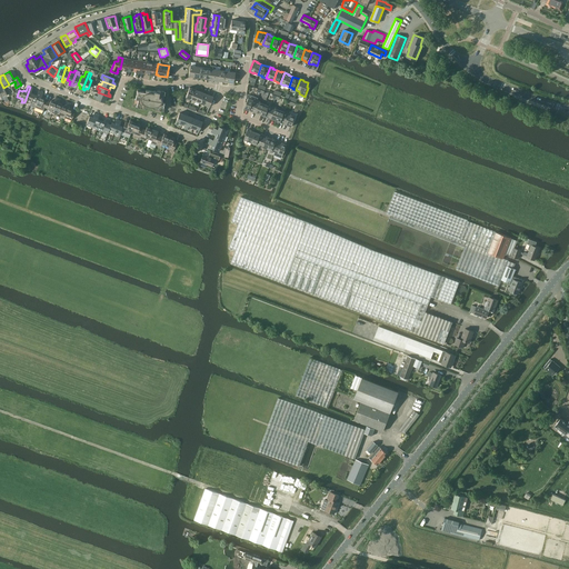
[(30,102),(33,93),(31,92),(32,88),(30,87),(25,102),(27,103),(28,101),(30,102)]
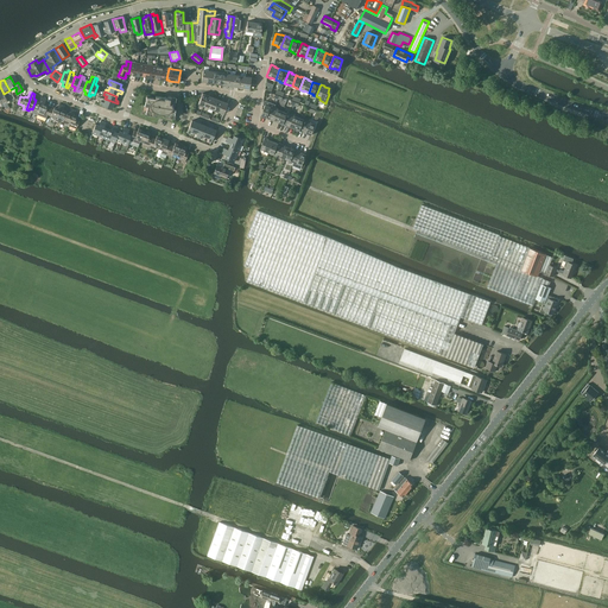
[(163,115),(173,118),(176,108),(173,108),(173,103),(175,103),(176,97),(168,95),(168,97),(156,96),(156,97),(146,96),(146,102),(149,102),(149,106),(146,105),(146,106),(147,106),(146,111),(150,111),(150,114),(147,114),(154,115),(154,113),(163,115)]
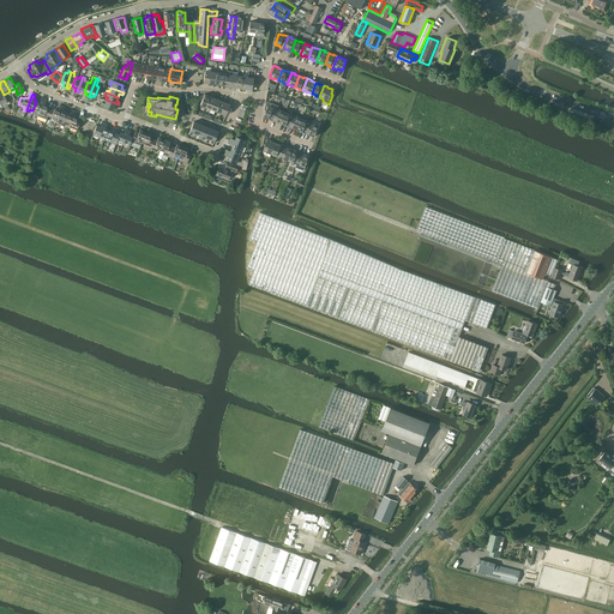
[(32,110),(31,113),(37,115),(44,98),(41,97),(40,102),(36,101),(32,110)]
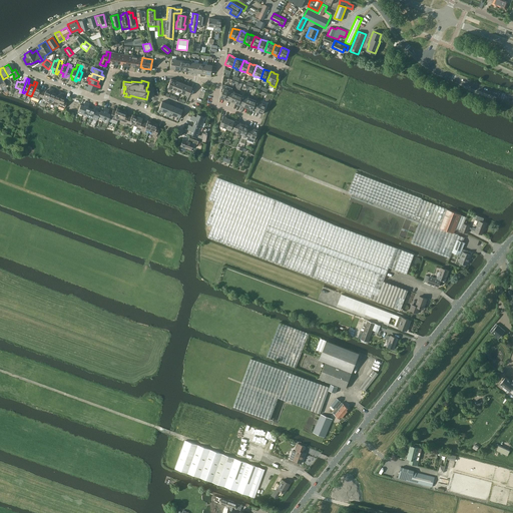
[(38,99),(40,96),(40,97),(42,91),(39,90),(40,88),(37,87),(39,83),(37,82),(31,96),(38,99)]
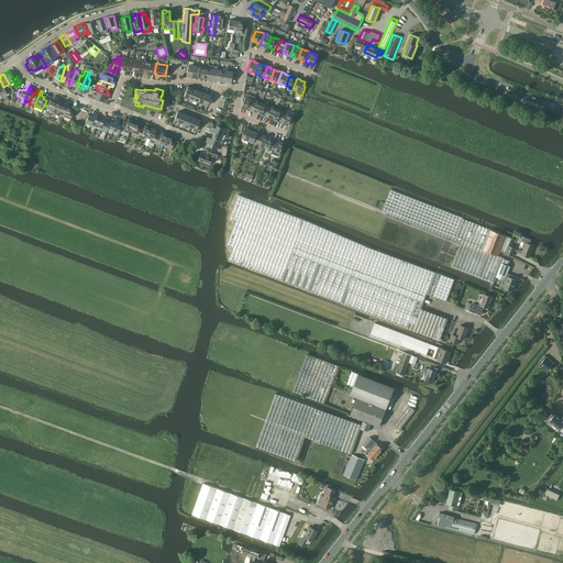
[(92,96),(103,100),(105,97),(108,98),(109,96),(97,91),(96,95),(94,94),(92,96)]
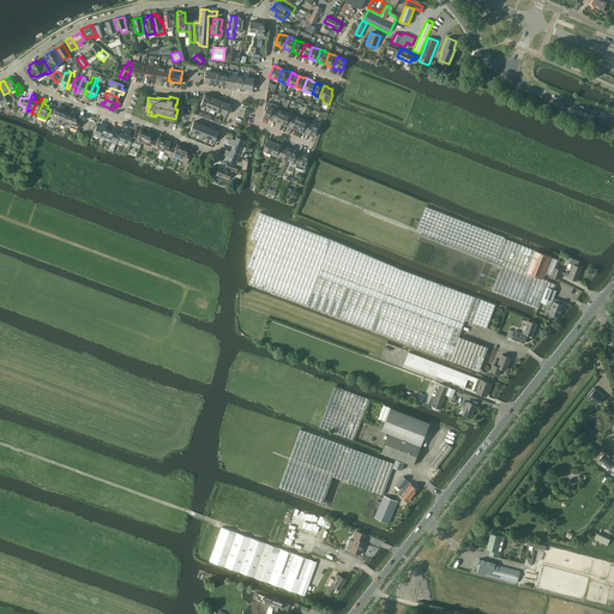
[(266,110),(264,116),(269,119),(268,119),(272,120),(277,108),(277,106),(268,102),(266,104),(265,106),(268,107),(266,110)]
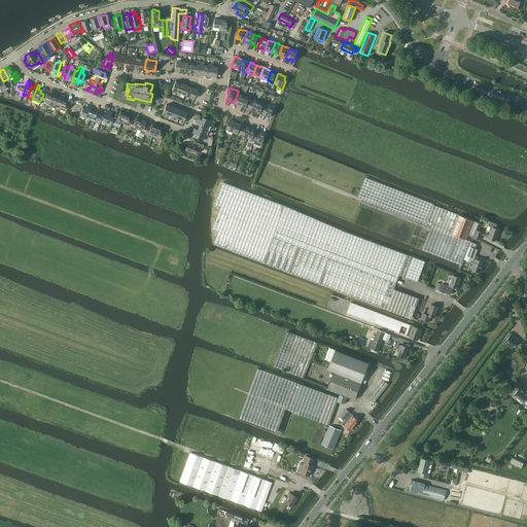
[(47,105),(54,91),(51,90),(49,95),(46,93),(46,95),(43,94),(41,100),(43,101),(46,102),(45,104),(47,105)]
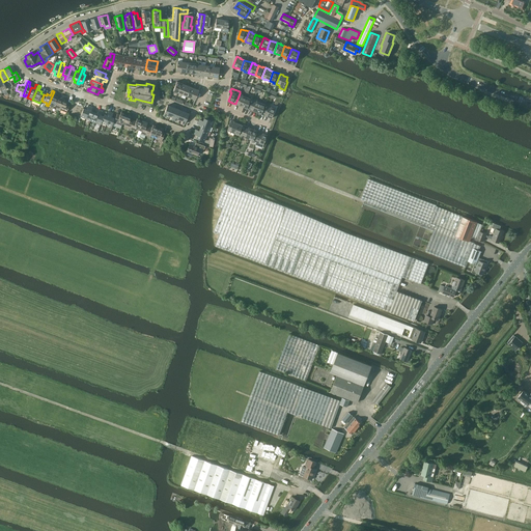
[(54,106),(57,98),(54,96),(56,92),(54,91),(48,106),(51,107),(51,105),(54,106)]
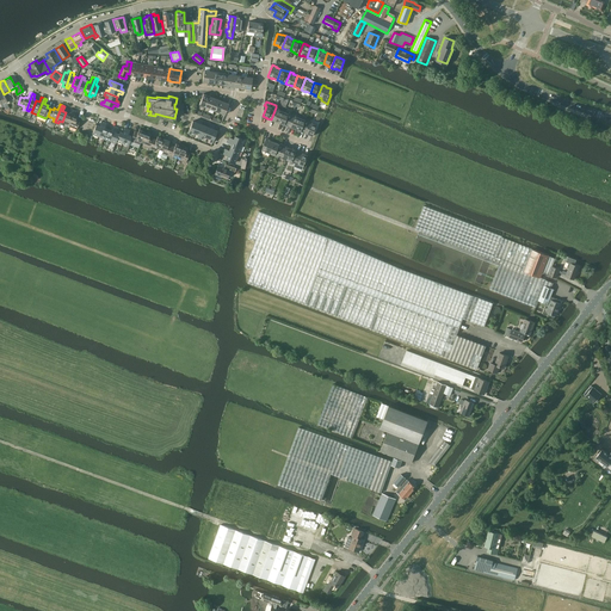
[(279,123),(283,112),(278,110),(279,110),(276,107),(271,119),(275,122),(275,121),(279,123)]
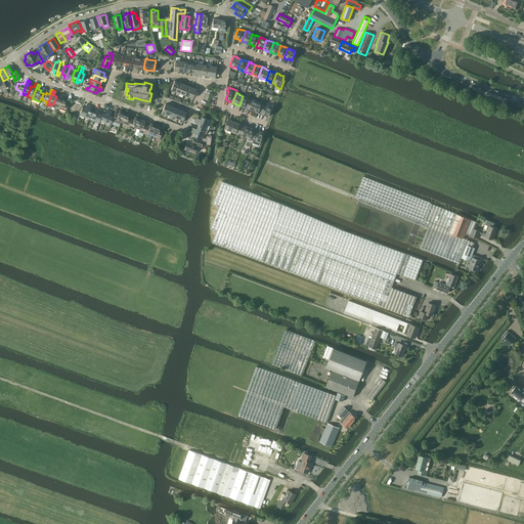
[(57,108),(62,94),(60,93),(58,97),(56,96),(53,104),(55,105),(55,107),(57,108)]
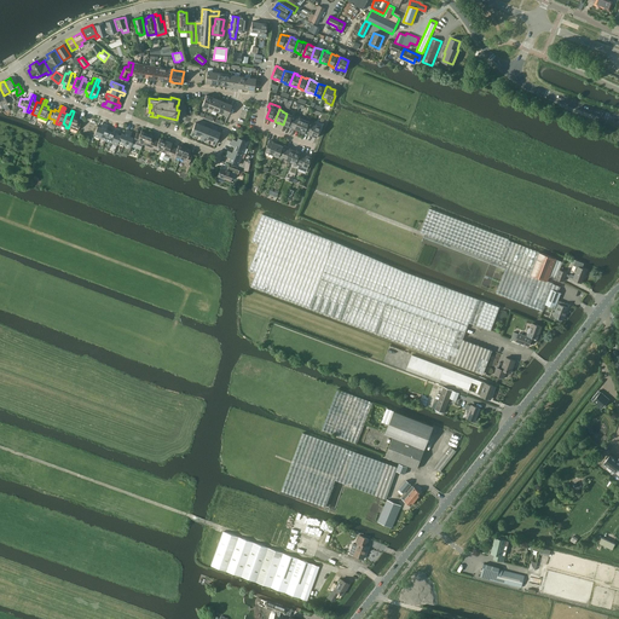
[(79,128),(81,121),(77,120),(79,119),(75,117),(77,113),(74,111),(68,128),(70,129),(71,127),(75,128),(75,127),(79,128)]
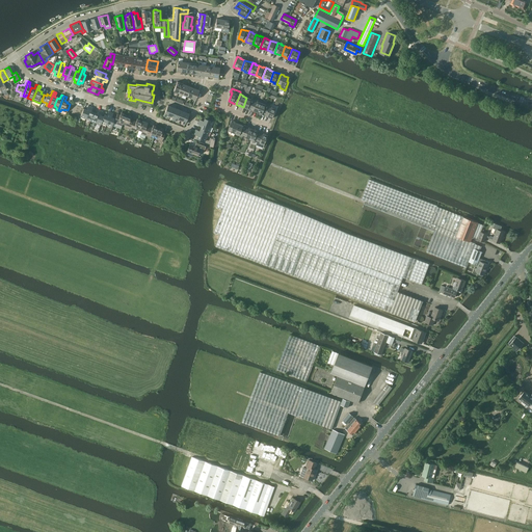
[(246,98),(243,107),(247,108),(246,109),(250,110),(254,100),(250,99),(246,98)]
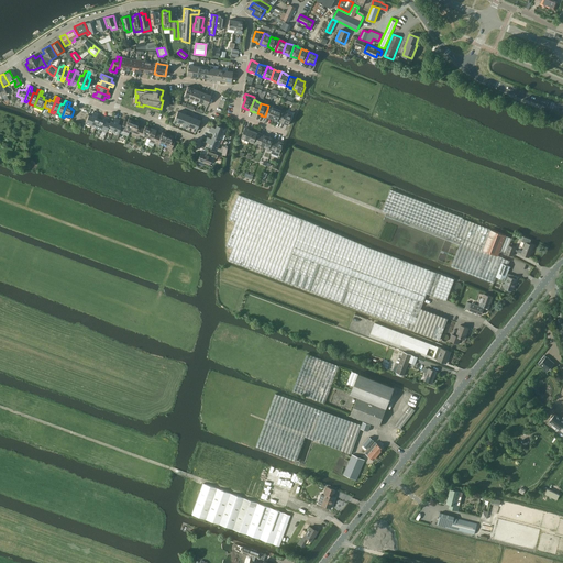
[(273,119),(276,109),(272,108),(273,107),(268,106),(265,117),(268,118),(268,117),(273,119)]
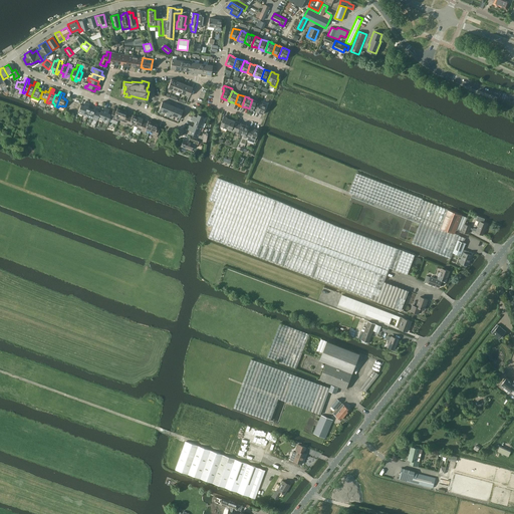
[(252,99),(249,108),(253,110),(252,110),(255,111),(259,101),(256,100),(256,101),(252,99)]
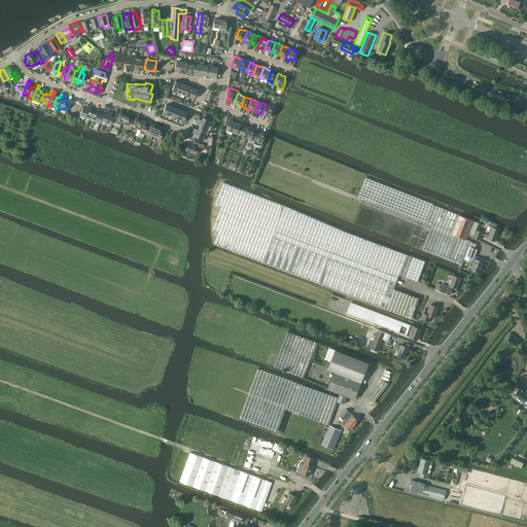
[(166,104),(162,114),(165,115),(166,112),(171,115),(170,117),(175,119),(176,117),(181,119),(180,121),(182,123),(186,112),(183,111),(184,108),(180,107),(179,109),(173,107),(174,104),(170,103),(169,105),(166,104)]
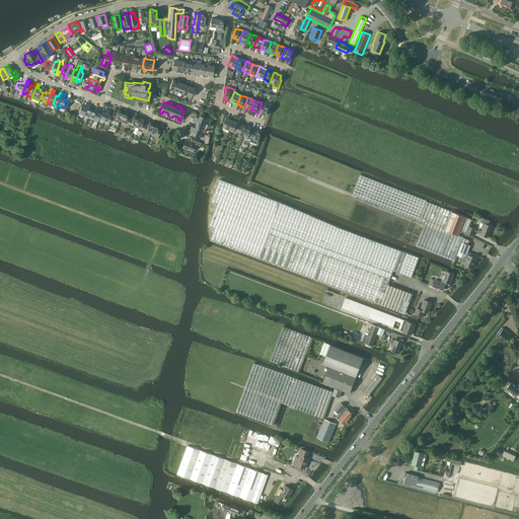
[(262,102),(257,113),(262,115),(262,114),(266,116),(269,106),(265,104),(262,102)]
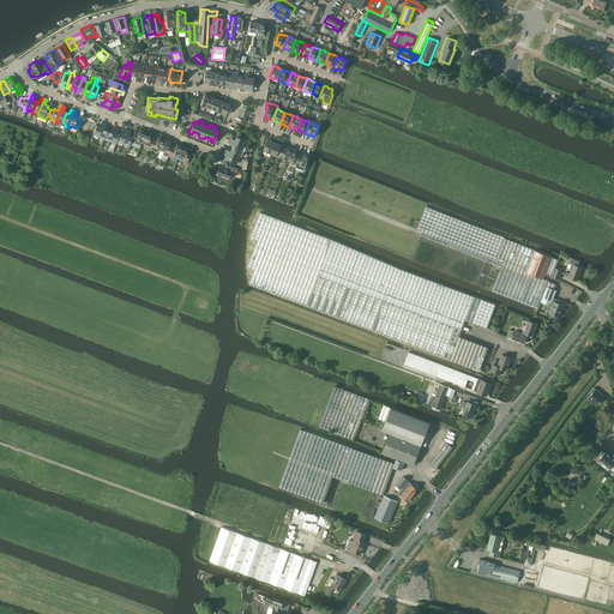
[(96,125),(94,134),(98,137),(104,124),(102,122),(100,126),(96,125)]
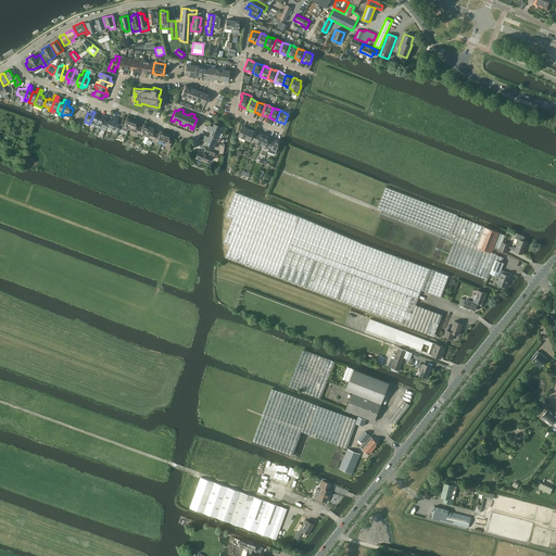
[(98,117),(95,125),(100,127),(104,115),(102,115),(101,118),(98,117)]
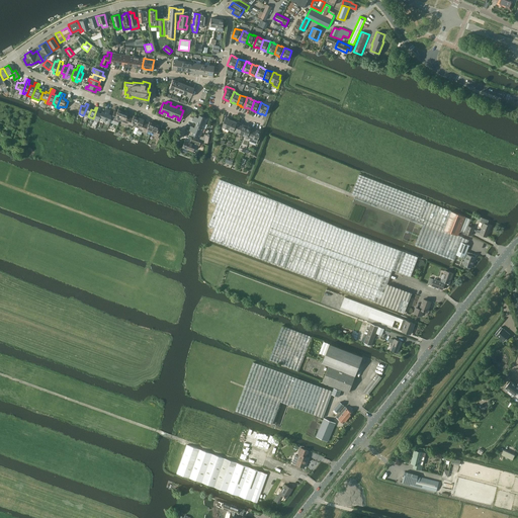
[(101,113),(99,118),(103,120),(108,109),(105,108),(104,112),(101,111),(100,113),(101,113)]
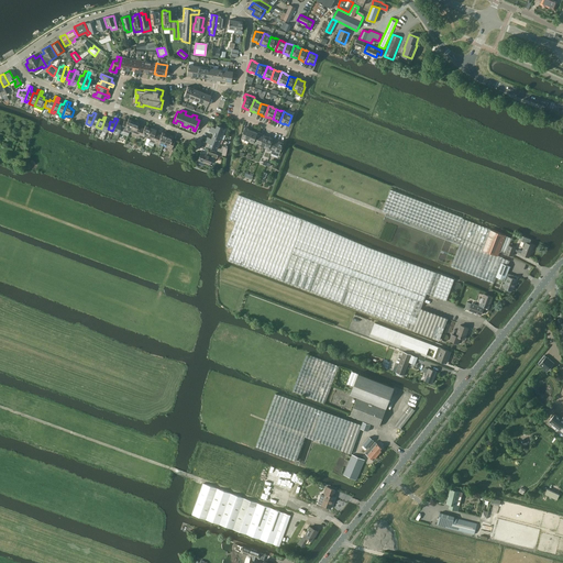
[(129,133),(130,131),(133,122),(130,121),(131,120),(129,119),(128,122),(124,121),(120,130),(129,133)]
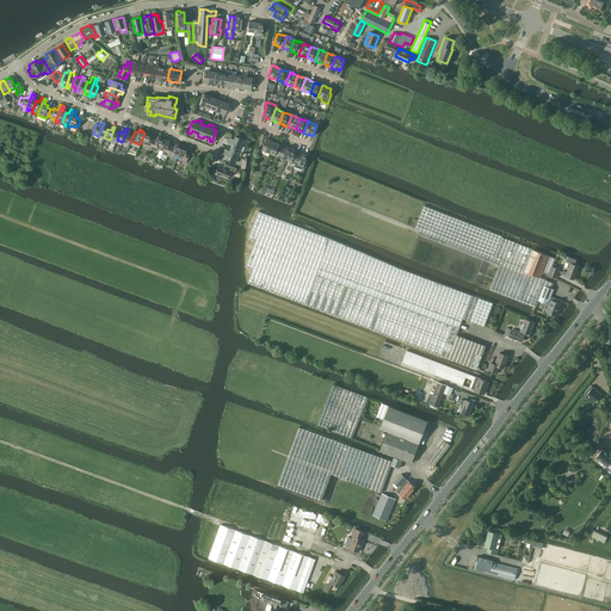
[(149,148),(153,139),(149,136),(150,134),(148,133),(148,134),(144,133),(141,142),(144,143),(143,146),(149,148)]
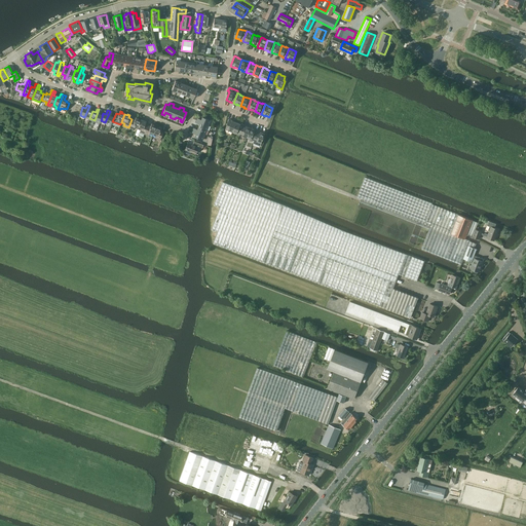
[(137,128),(140,120),(137,119),(138,118),(136,117),(135,120),(132,119),(128,127),(133,129),(134,127),(137,128)]
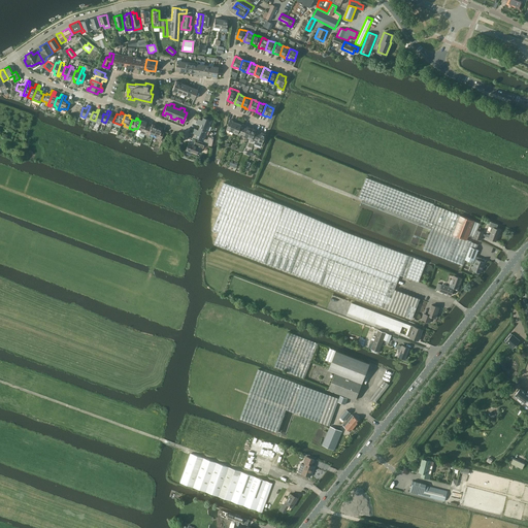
[(230,120),(226,130),(229,131),(229,130),(233,132),(237,123),(233,122),(233,121),(230,120)]
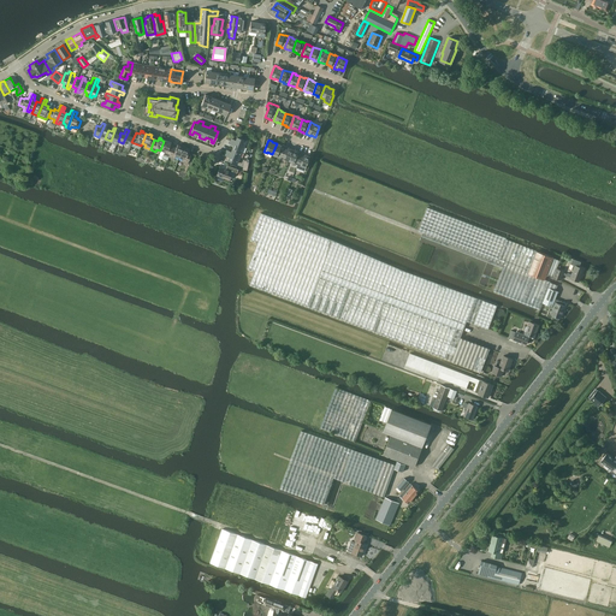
[(163,155),(163,154),(169,157),(172,147),(169,144),(170,142),(167,141),(167,142),(164,141),(160,150),(159,154),(163,155)]
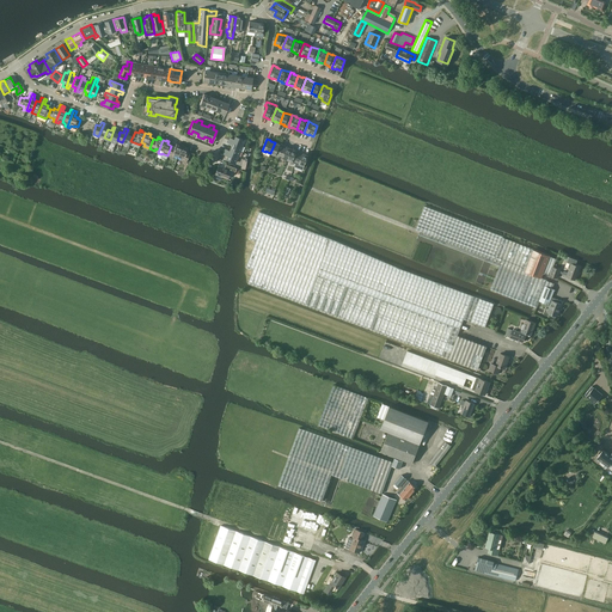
[(230,147),(239,151),(242,146),(228,140),(227,142),(231,145),(230,147)]
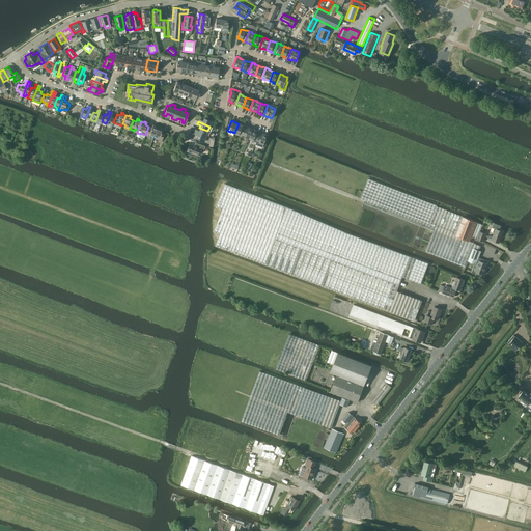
[(242,136),(246,126),(243,124),(242,126),(239,123),(234,133),(239,135),(242,136)]
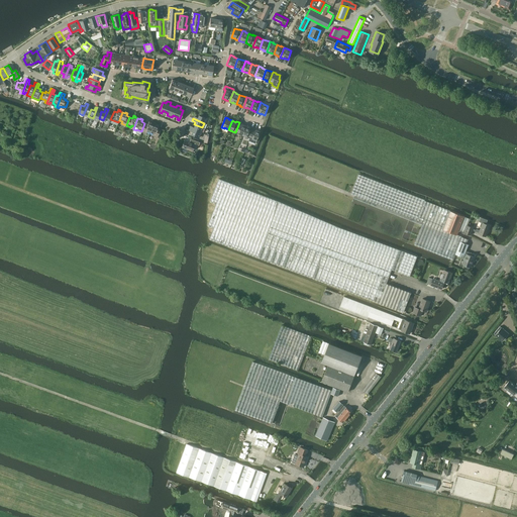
[(144,123),(141,131),(145,133),(146,131),(149,132),(152,124),(150,123),(150,122),(148,121),(147,124),(144,123)]
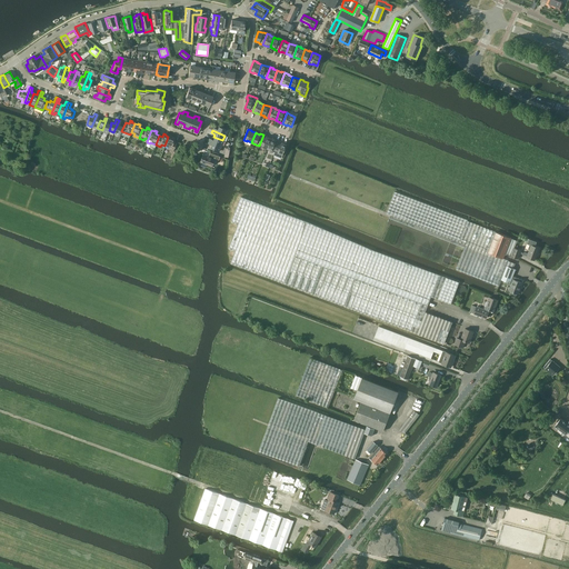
[(267,148),(270,139),(267,137),(267,136),(263,135),(259,146),(262,148),(262,147),(267,148)]
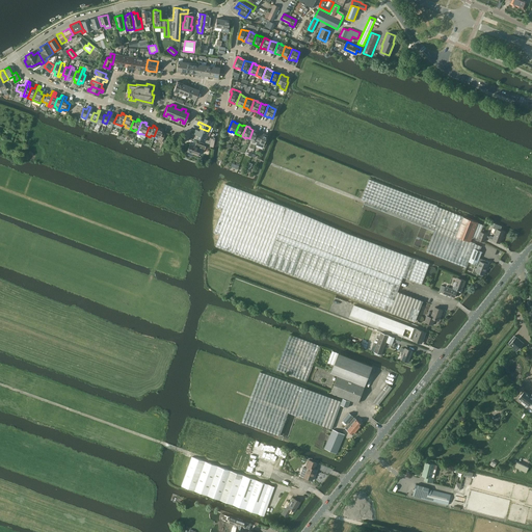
[(161,141),(164,133),(162,132),(163,129),(160,128),(160,129),(157,128),(154,136),(157,137),(157,139),(161,141)]
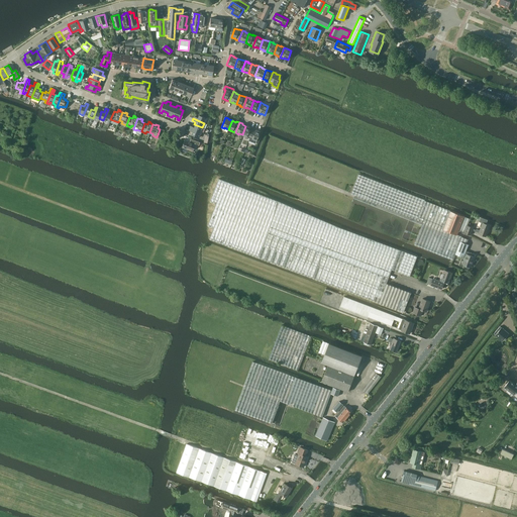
[(249,138),(253,128),(250,127),(249,127),(245,126),(242,134),(246,136),(246,137),(249,138)]
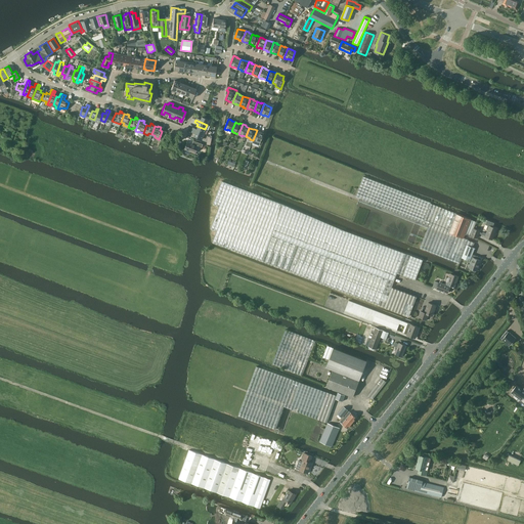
[(203,134),(191,130),(190,132),(194,133),(193,136),(201,139),(203,134)]
